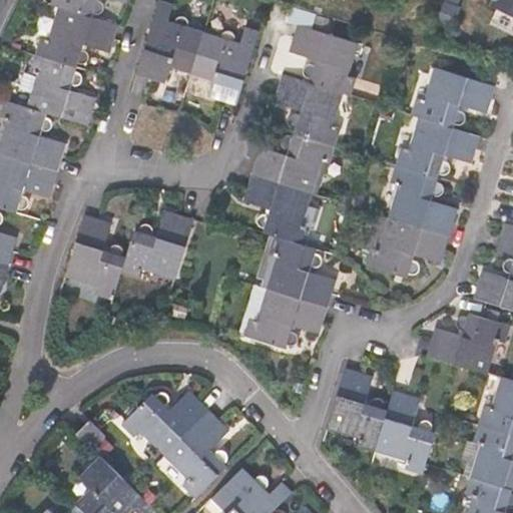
[(104,4),(101,1),(97,0),(117,0),(126,2),(126,0),(50,0),(50,4),(57,6),(92,18),(93,14),(97,14),(101,13),(104,8),(104,4)]
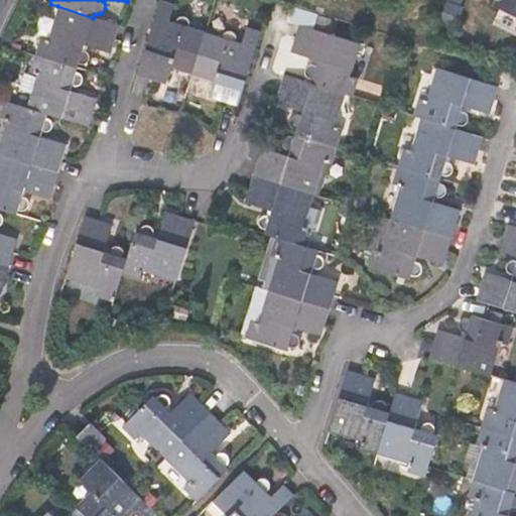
[(192,75),(206,31),(189,26),(189,22),(188,20),(187,17),(183,16),(181,16),(179,17),(177,18),(176,22),(169,19),(174,5),(159,0),(158,0),(137,74),(167,83),(172,68),(192,75)]
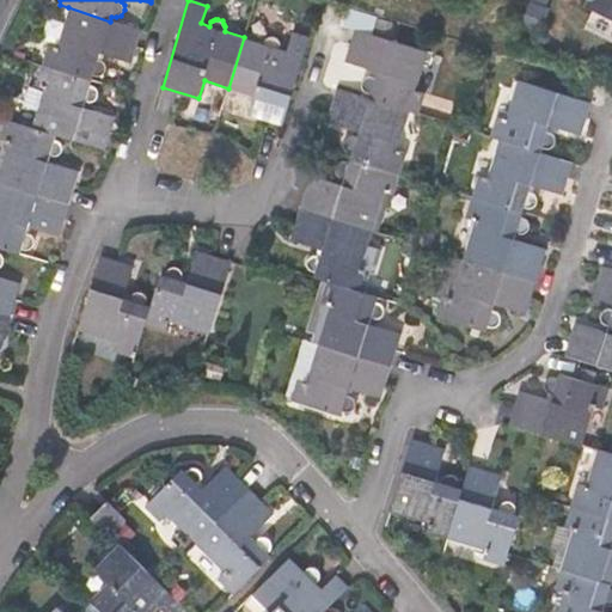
[(611,0),(587,0),(586,2),(611,16),(611,0)]
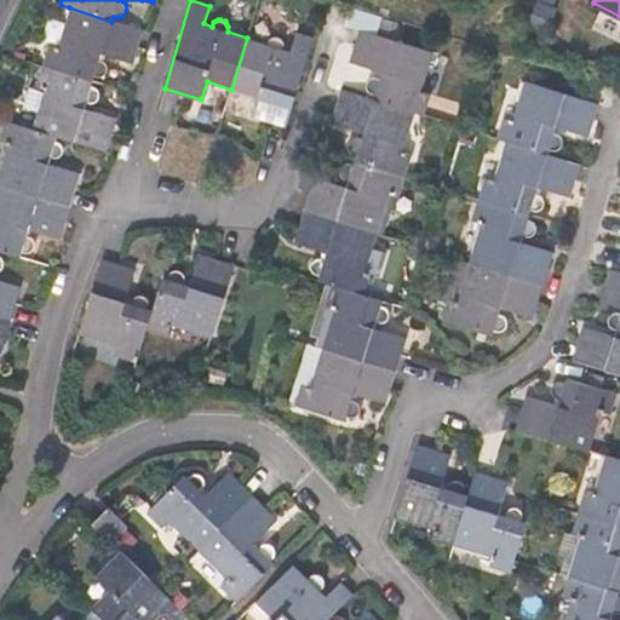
[(47,42),(41,65),(92,80),(95,76),(98,78),(101,76),(104,74),(107,70),(107,65),(104,62),(99,59),(102,53),(133,63),(143,32),(112,22),(69,7),(57,45),(47,42)]
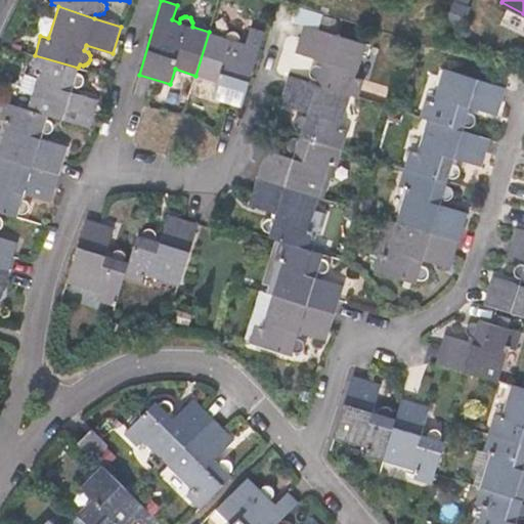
[(357,74),(366,43),(303,24),(295,52),(322,60),(321,64),(318,63),(314,64),(311,68),(310,72),(312,76),(316,79),(315,83),(351,94),(358,97),(365,77),(357,74)]
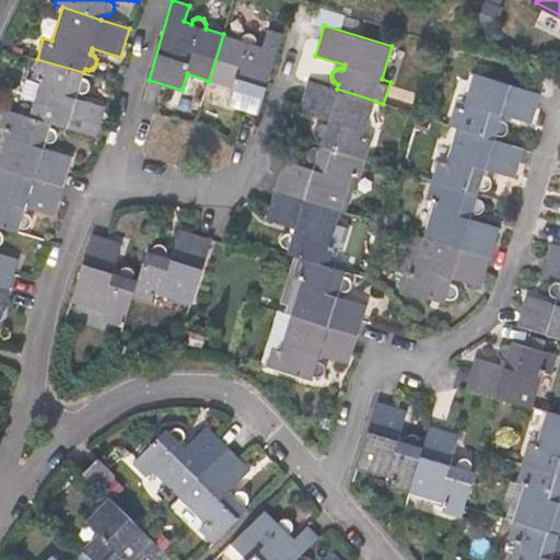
[(259,114),(283,34),(268,28),(263,46),(256,45),(257,41),(256,38),(252,33),(251,32),(247,33),(244,35),(242,39),(223,34),(209,81),(232,89),(228,104),(259,114)]
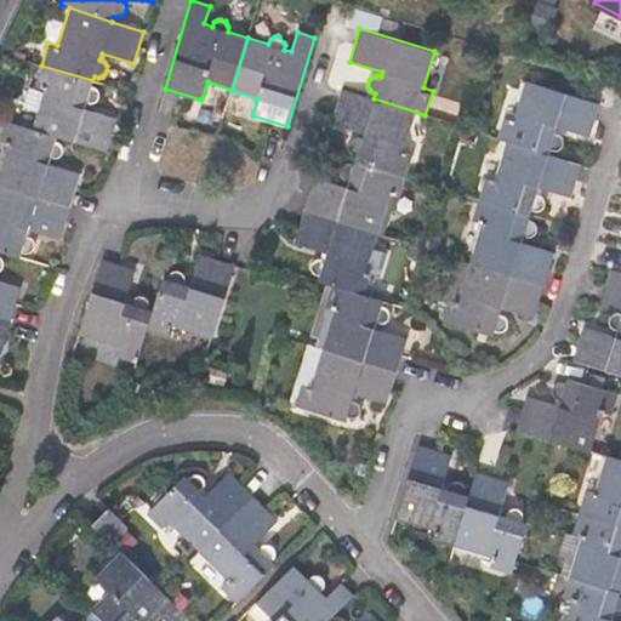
[(96,103),(97,101),(98,100),(100,96),(98,92),(96,89),(91,86),(92,80),(41,66),(35,87),(45,90),(33,129),(56,136),(107,152),(117,118),(85,108),(86,103),(92,104),(96,103)]
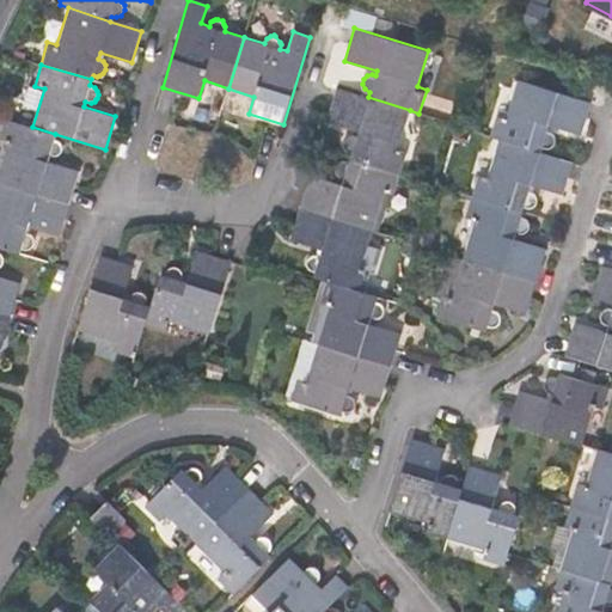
[(592,103),(519,80),(507,118),(497,115),(490,136),(500,140),(542,153),(544,148),(548,150),(550,148),(554,146),(556,142),(556,140),(554,134),(549,132),(550,127),(581,136),(592,103)]
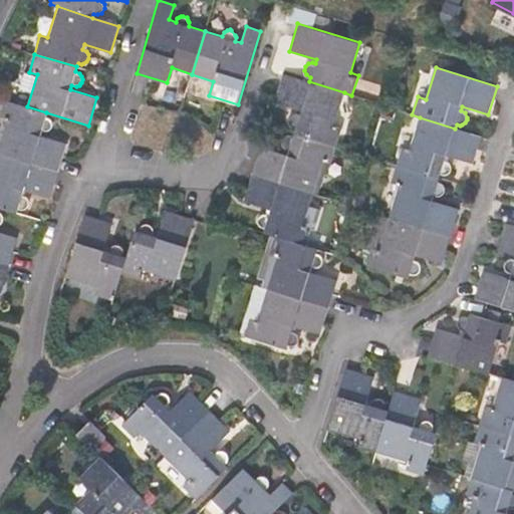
[(335,123),(344,92),(309,81),(283,73),(274,100),(301,110),(300,113),(295,112),(293,113),(290,117),(290,122),(292,126),(295,127),(294,132),(336,146),(343,126),(335,123)]
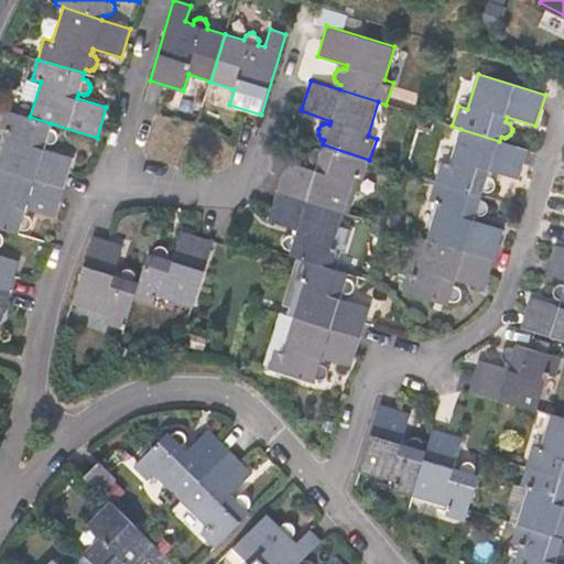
[(0,167),(64,187),(73,158),(44,149),(45,143),(50,144),(54,143),(56,140),(57,137),(56,133),(55,130),(51,128),(51,123),(30,117),(4,109),(0,125),(0,129),(8,132),(0,155),(0,167)]
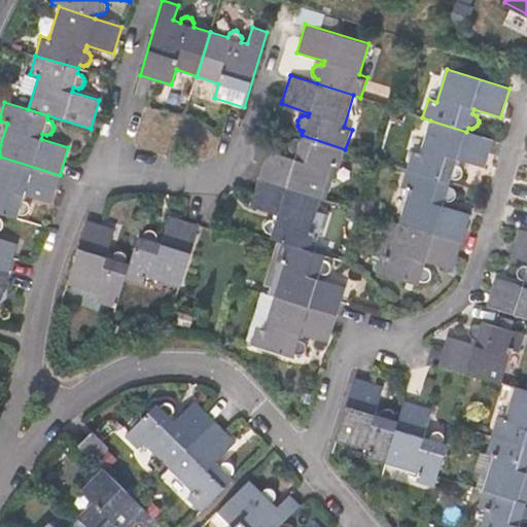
[(484,169),(493,140),(466,132),(430,120),(420,152),(412,149),(407,169),(451,182),(452,179),(457,179),(459,178),(462,174),(461,170),(460,167),(456,165),(457,161),(484,169)]
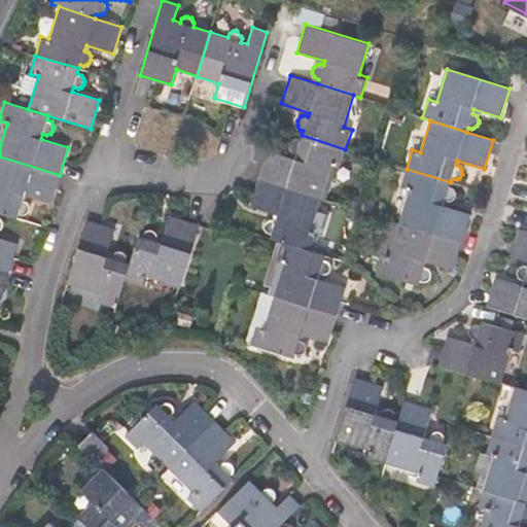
[(321,198),(331,165),(340,167),(345,149),(302,135),(301,138),(296,137),(295,138),(291,140),(289,143),(290,147),(292,150),(293,151),(296,152),(294,157),(268,149),(258,178),(321,198)]
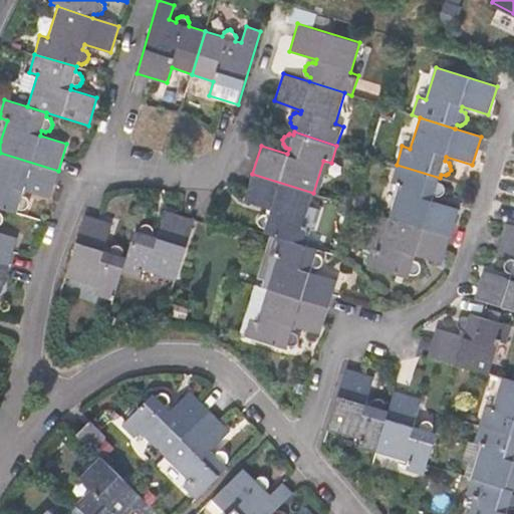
[(58,171),(0,153),(0,206),(17,212),(18,209),(22,209),(25,208),(28,203),(28,201),(27,197),(22,194),(23,190),(50,198),(58,171)]
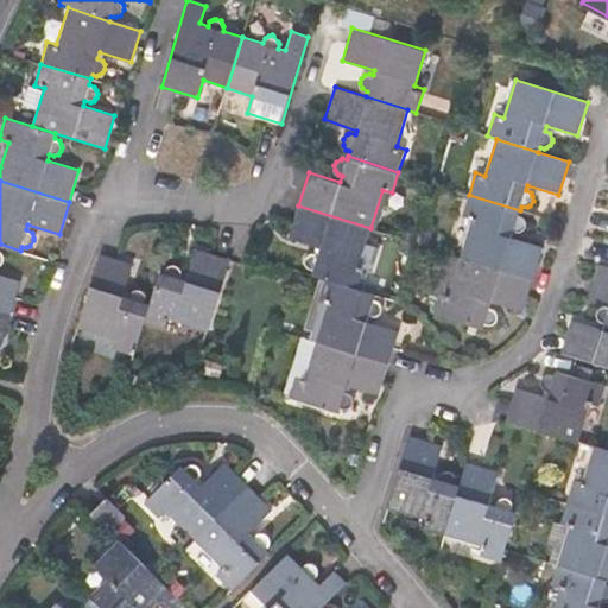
[(526,223),(525,219),(524,217),(519,215),(520,210),(469,195),(463,217),(473,221),(461,258),(533,280),(544,246),(513,236),(514,232),(520,233),(523,232),(525,229),(526,223)]
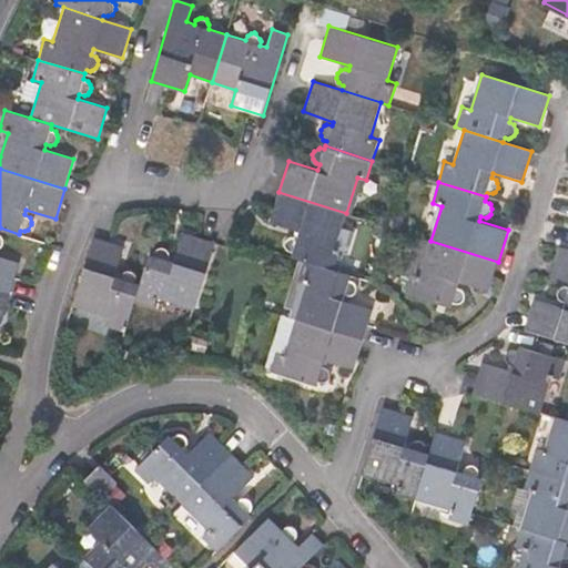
[(335,249),(346,213),(279,192),(270,223),(298,232),(296,237),(293,236),(291,237),(286,240),(285,242),(285,244),(286,250),(290,253),(292,253),(291,257),(300,260),(338,271),(344,252),(335,249)]
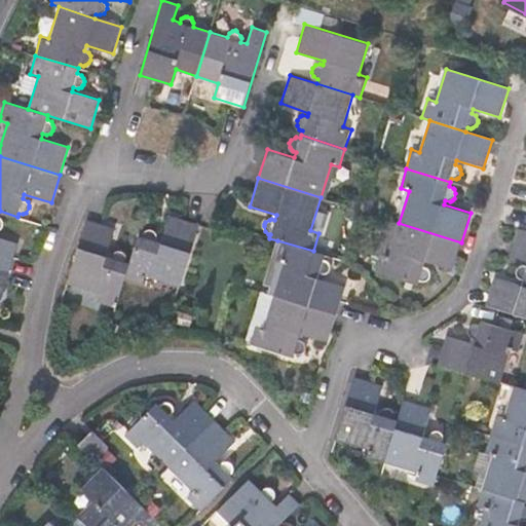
[(180,287),(199,223),(172,215),(162,242),(157,240),(158,235),(157,232),(155,231),(151,229),(146,230),(143,235),(139,234),(130,262),(125,278),(144,285),(147,275),(180,287)]
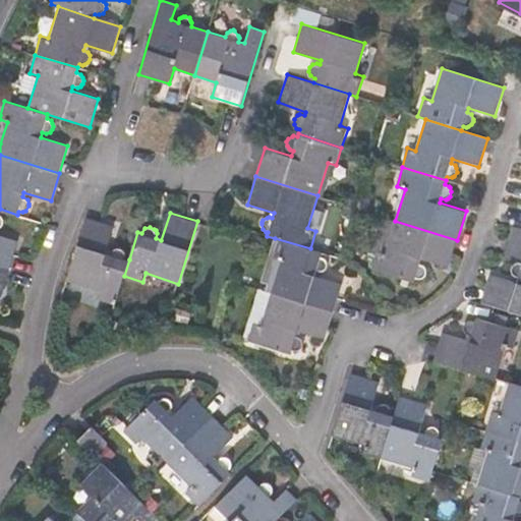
[(0,267),(9,270),(17,241),(0,235),(0,227),(3,225),(3,219),(2,218),(0,216),(0,267)]
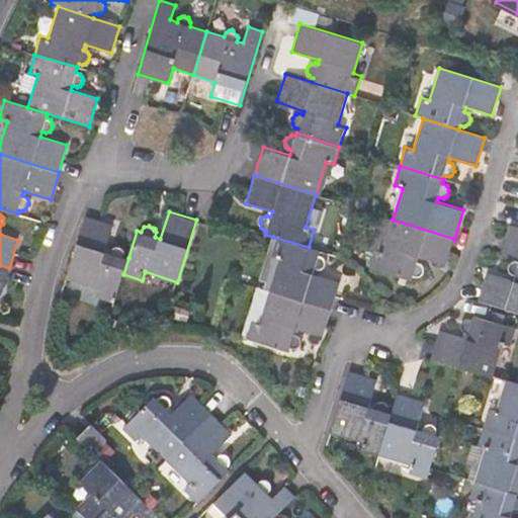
[(123,274),(128,258),(124,258),(125,252),(121,248),(119,247),(114,248),(111,250),(110,253),(105,252),(113,225),(85,216),(66,277),(99,288),(96,295),(115,301),(123,274)]
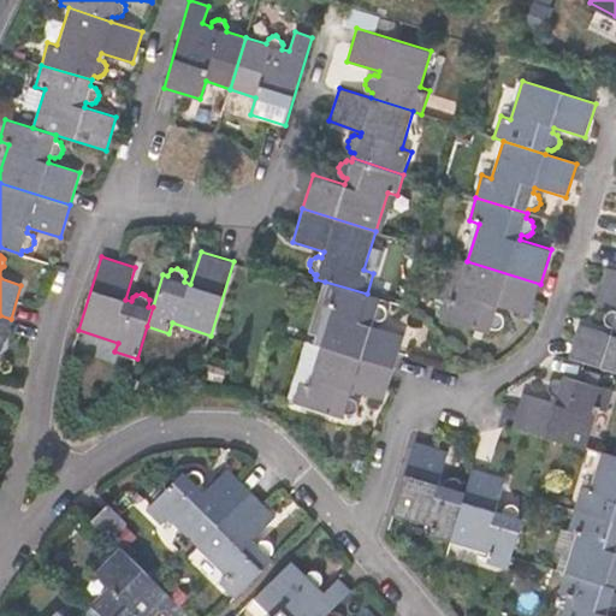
[(529,317),(540,284),(467,261),(456,298),(446,295),(439,319),(490,336),(492,330),(497,330),(498,330),(504,325),(504,323),(504,318),(503,314),(497,312),(498,307),(529,317)]
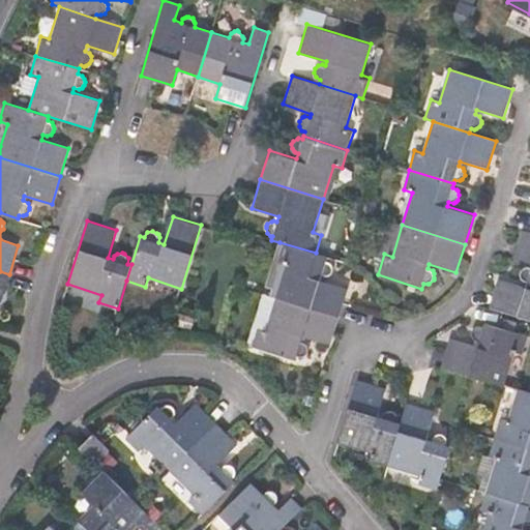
[(529,232),(523,231),(513,259),(529,263),(529,232)]
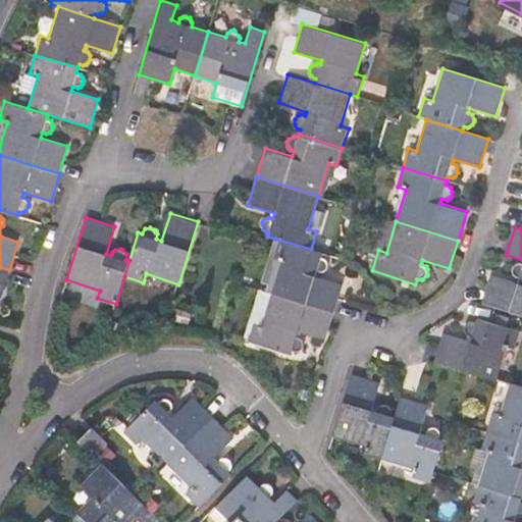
[(328,267),(328,264),(328,262),(326,259),(321,257),(322,252),(311,249),(275,239),(262,282),(268,283),(266,292),(333,312),(343,283),(316,275),(317,270),(322,272),(324,271),(326,269),(328,267)]
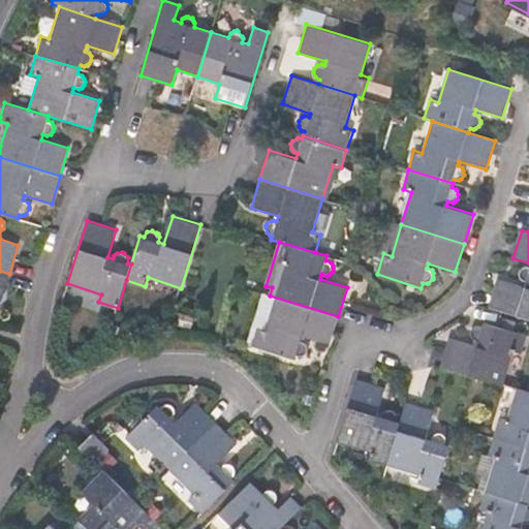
[(528,269),(526,269),(522,271),(520,273),(519,277),(521,282),(526,284),(524,288),(497,280),(488,309),(528,320),(528,269)]
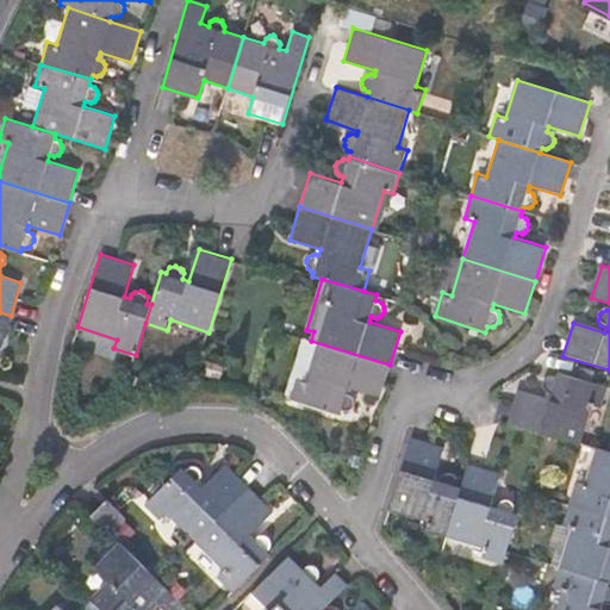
[(11,316),(0,312),(0,347),(1,348),(11,316)]
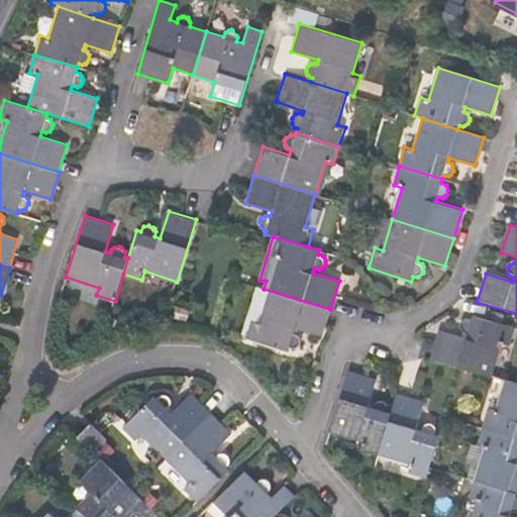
[(322,337),(330,309),(264,289),(256,287),(241,336),(288,351),(290,346),(293,347),(297,347),(299,345),(301,342),(301,339),(301,337),(294,333),(296,328),(322,337)]
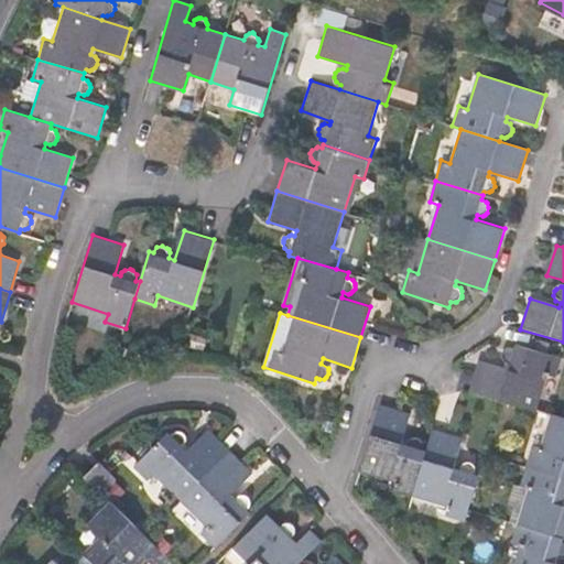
[(562,359),(540,353),(516,346),(513,348),(509,348),(505,349),(502,353),(501,355),(502,359),(503,361),(506,364),(509,364),(507,369),(479,360),(469,391),(537,411),(546,377),(555,379),(562,359)]
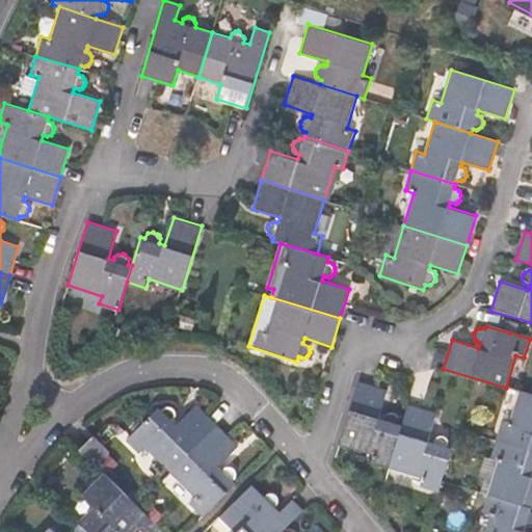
[(389,469),(402,425),(399,424),(399,420),(398,416),(393,413),(389,414),(387,415),(383,420),(378,418),(387,391),(358,380),(340,445),(372,455),(370,463),(389,470),(389,469)]
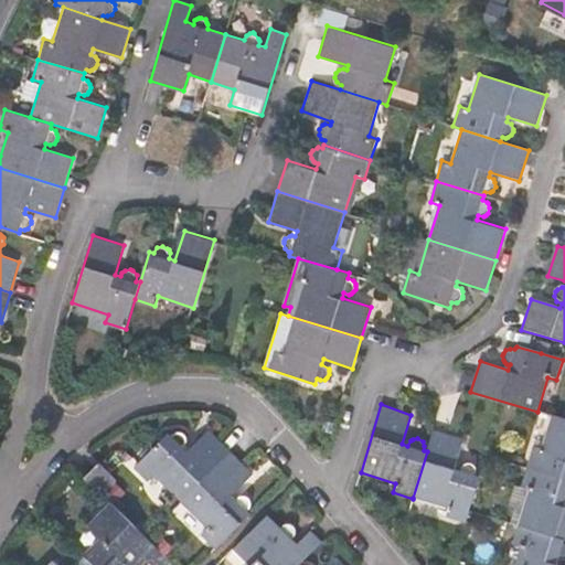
[(564,419),(552,416),(542,450),(533,447),(528,468),(564,479),(564,419)]
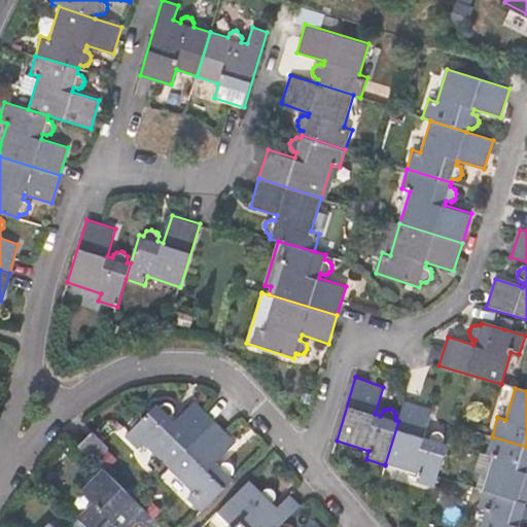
[(398,421),(385,464),(418,473),(416,483),(434,488),(448,445),(445,444),(445,437),(442,433),(434,432),(433,432),(432,434),(430,438),(424,436),(432,410),(406,400),(398,421)]
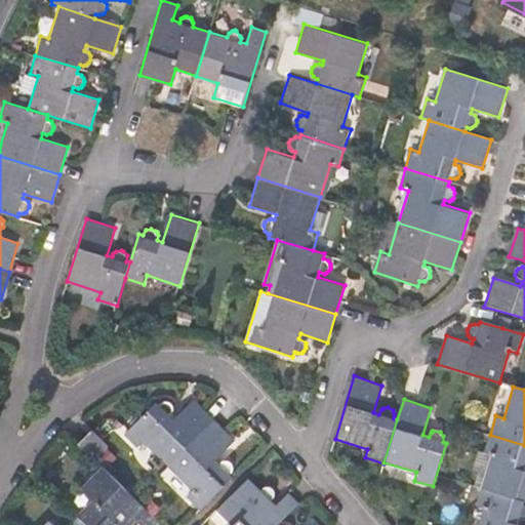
[(168,467),(214,419),(194,400),(174,419),(170,415),(172,413),(173,409),(171,404),(166,401),(164,401),(159,404),(157,402),(125,434),(138,447),(145,442),(168,467)]
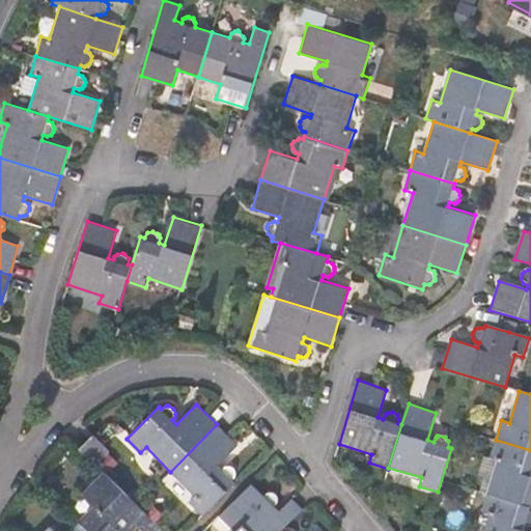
[(218,464),(236,445),(217,424),(170,472),(196,496),(190,501),(203,514),(235,481),(232,479),(234,477),(235,474),(235,470),(232,467),(229,466),(226,466),(222,469),(218,464)]
